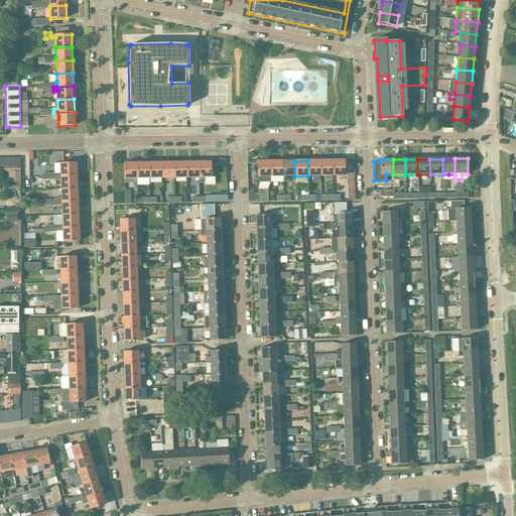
[(307,160),(307,176),(319,176),(319,160),(307,160)]
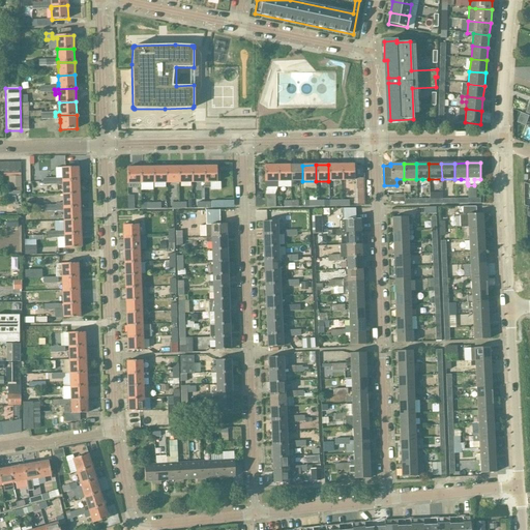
[(328,165),(328,181),(342,180),(341,165),(328,165)]
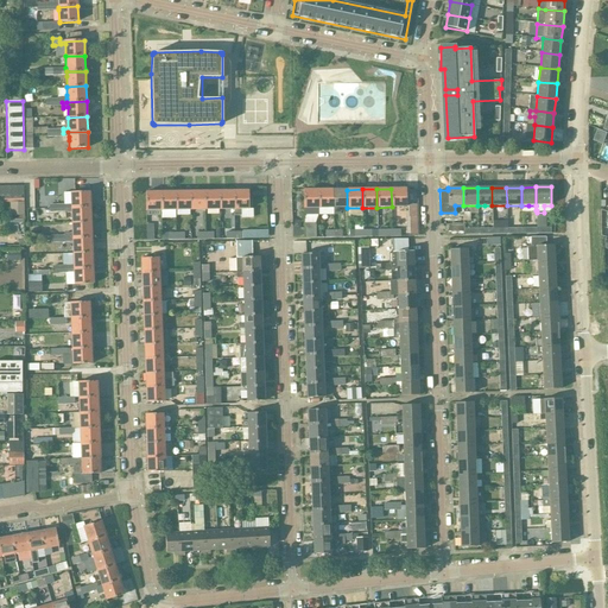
[(391,189),(392,207),(406,207),(406,189),(391,189)]
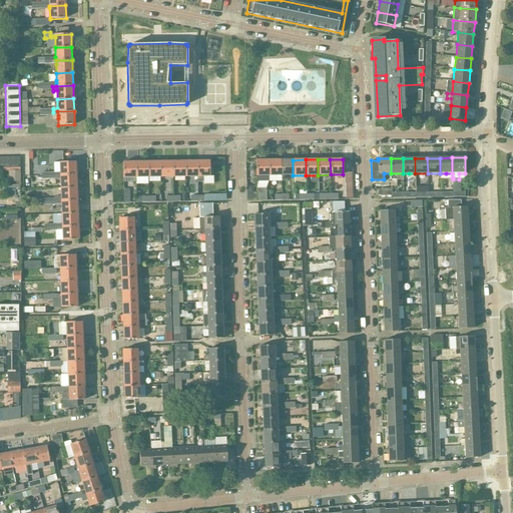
[(255,176),(257,181),(270,181),(269,175),(269,160),(255,160),(255,176)]
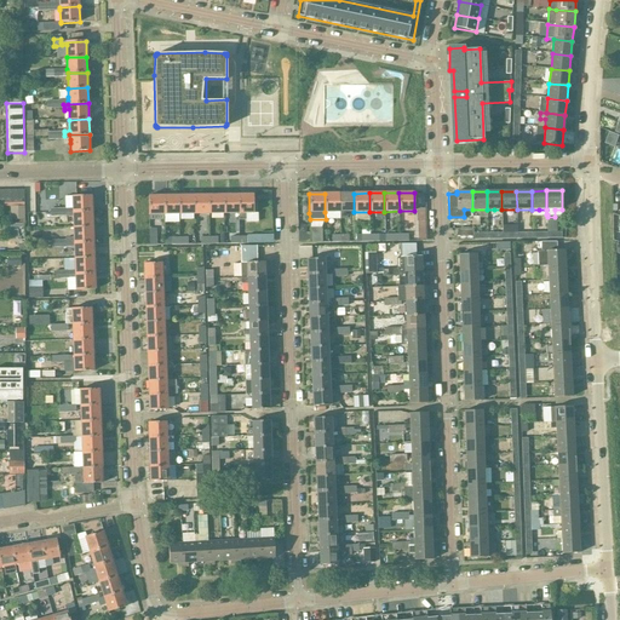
[(325,212),(339,212),(339,194),(325,194),(325,212)]
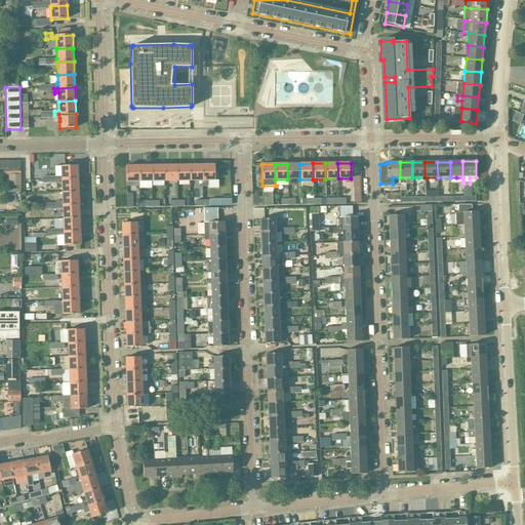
[(288,186),(294,186),(293,179),(299,179),(299,164),(287,164),(287,179),(288,186)]
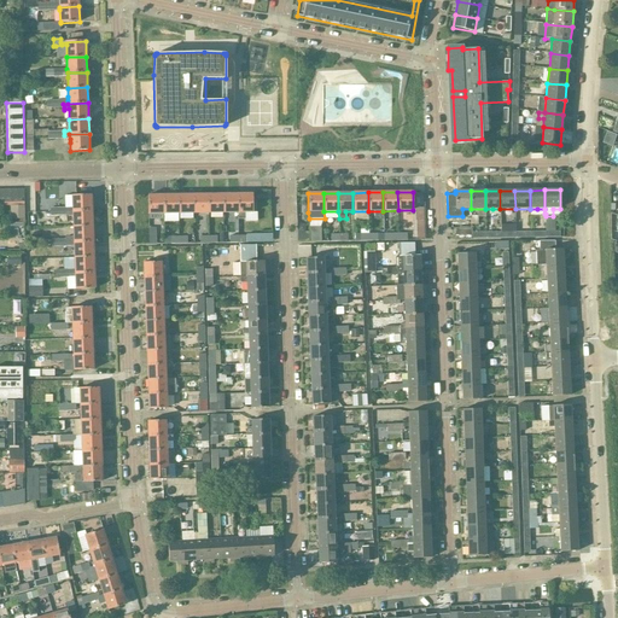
[(92,194),(73,194),(73,210),(93,210),(92,194)]
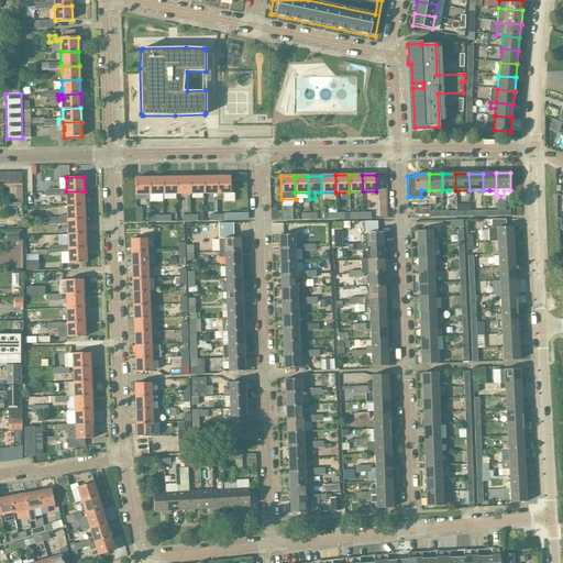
[(162,177),(148,178),(148,195),(163,195),(162,177)]
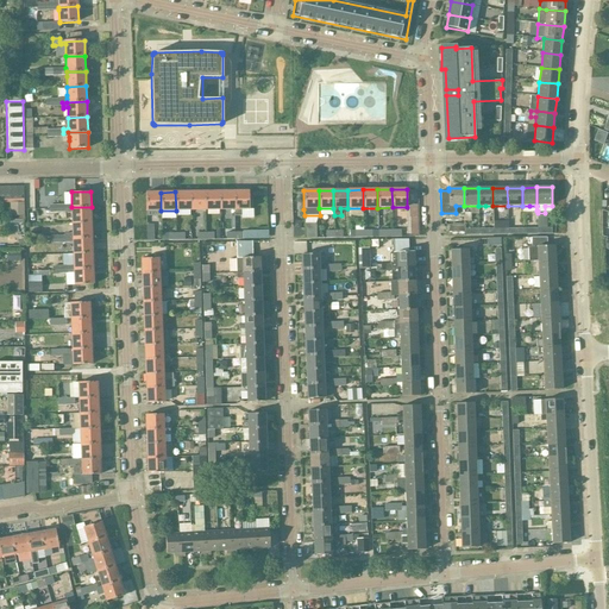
[(190,192),(175,192),(176,211),(190,211),(190,192)]
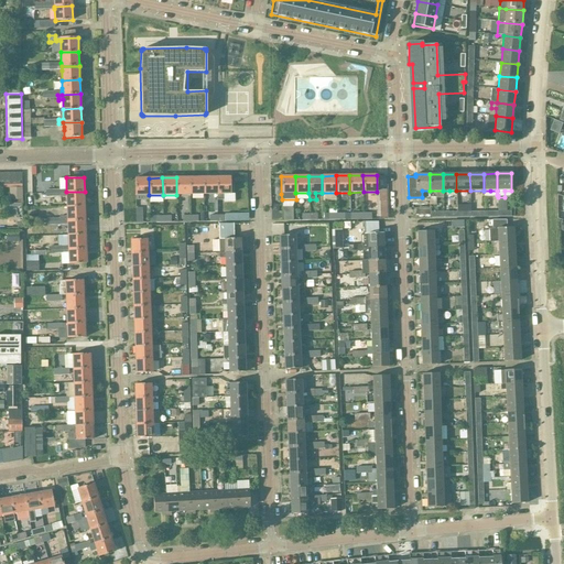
[(190,177),(176,177),(176,195),(190,195),(190,177)]
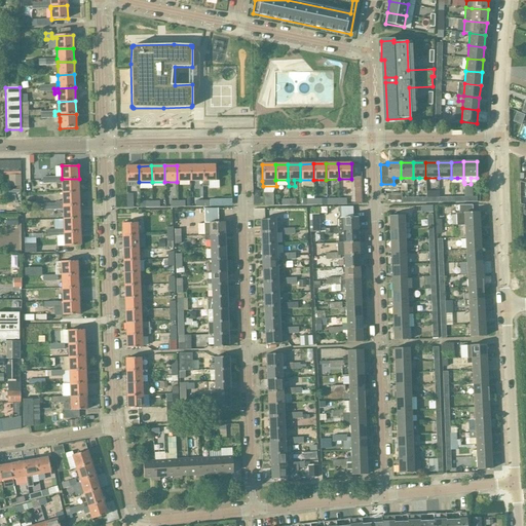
[(189,165),(177,165),(177,182),(189,181),(189,165)]
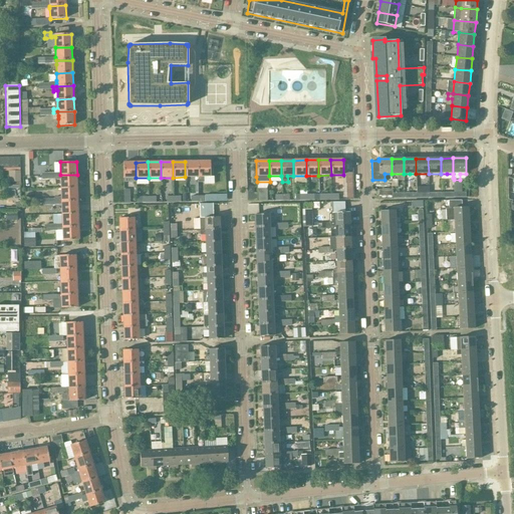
[(197,162),(185,162),(185,177),(198,177),(197,162)]
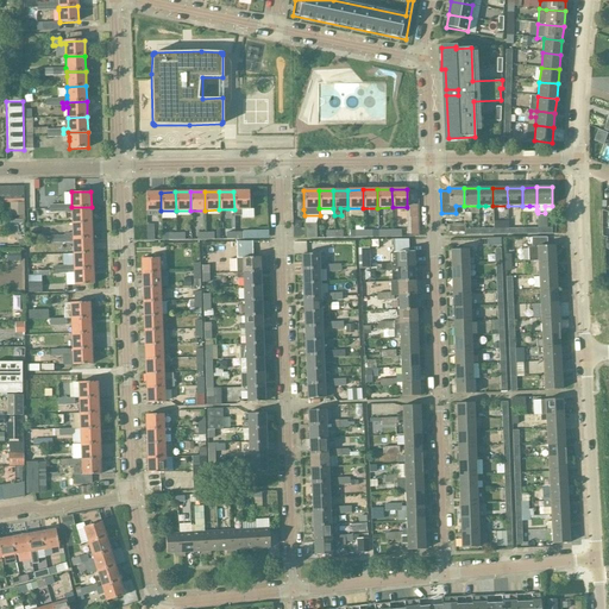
[(249,192),(233,192),(234,209),(234,217),(238,217),(242,217),(242,219),(252,219),(253,219),(253,209),(252,209),(249,209),(249,192)]
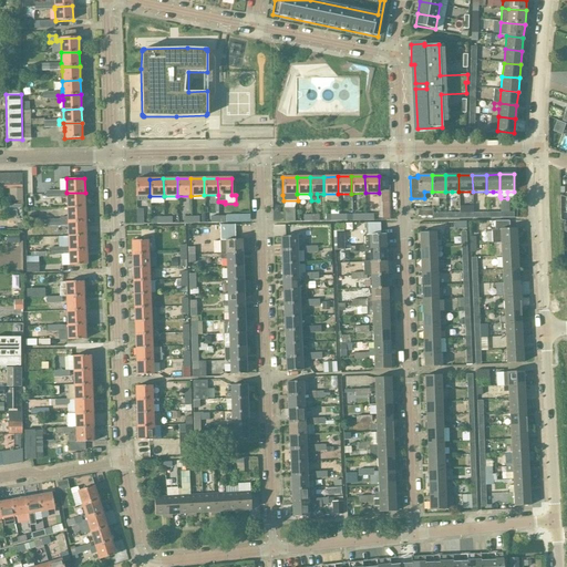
[(150,179),(135,179),(136,196),(136,202),(150,200),(150,196),(150,179)]
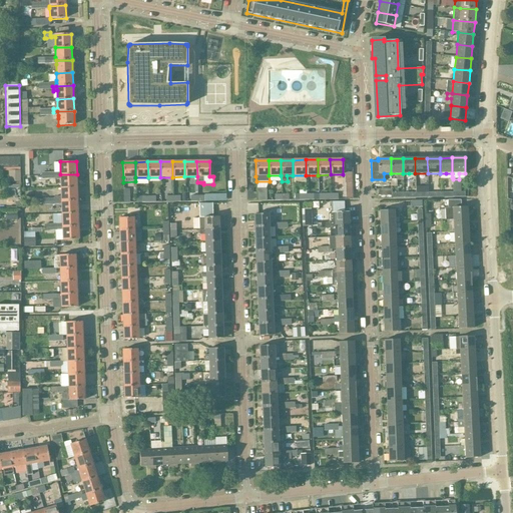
[(15,184),(20,184),(20,167),(15,167),(15,170),(8,170),(9,182),(15,182),(15,184)]
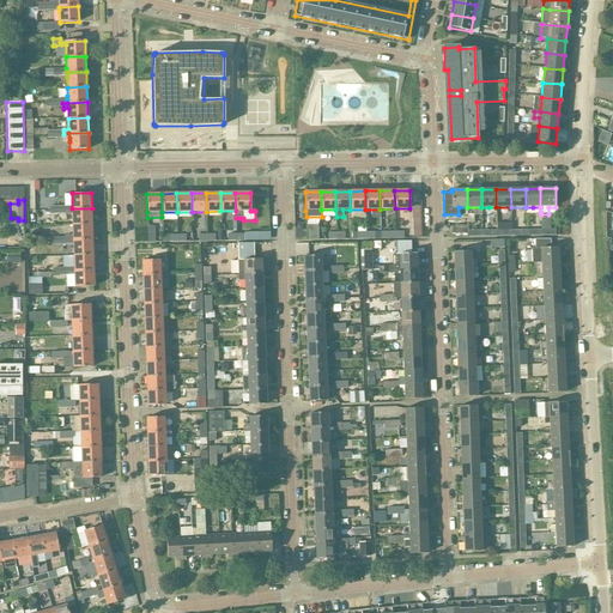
[(72,208),(66,210),(66,213),(67,213),(67,214),(72,214),(73,224),(92,224),(92,208),(72,208)]
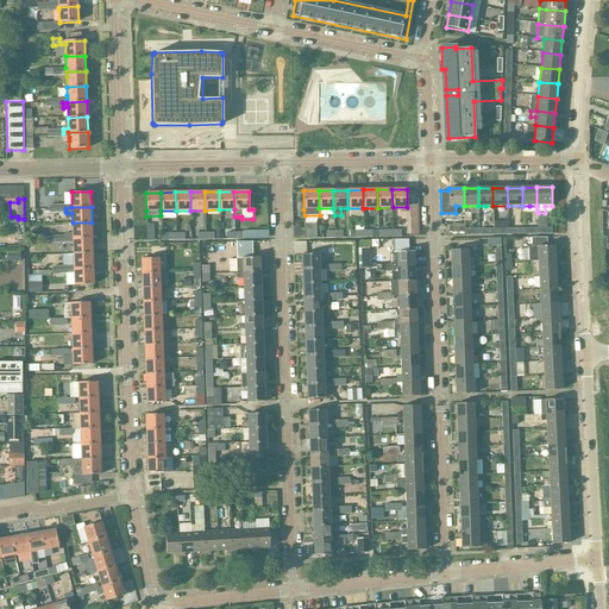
[(73,223),(73,238),(93,238),(92,223),(73,223)]
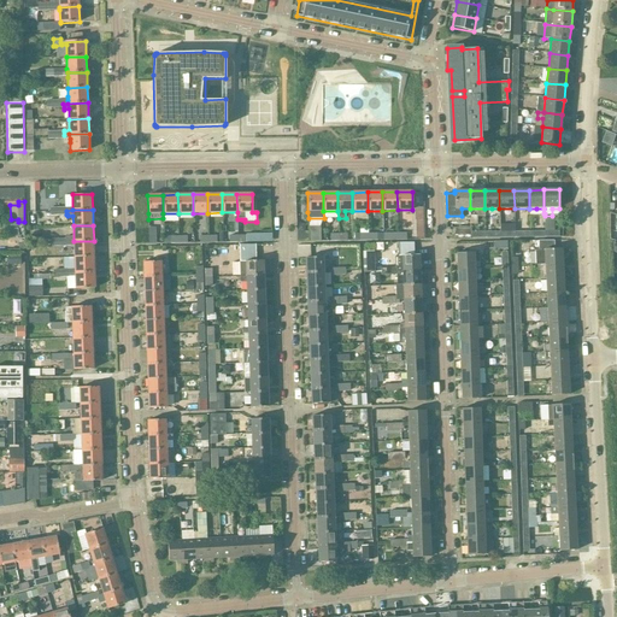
[(321,241),(321,227),(309,227),(309,241),(321,241)]
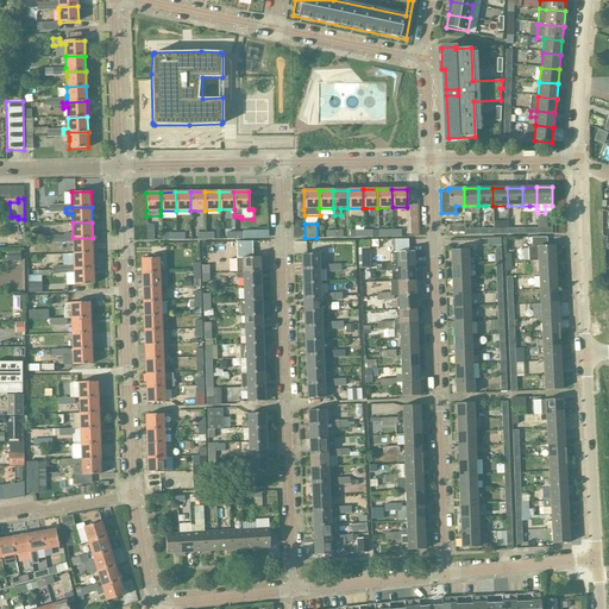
[(450,225),(450,236),(464,236),(464,224),(450,225)]
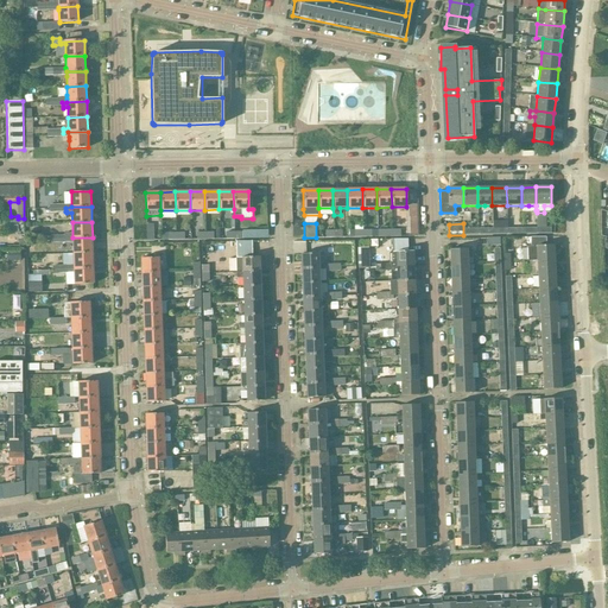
[(93,253),(93,238),(73,238),(74,253),(93,253)]
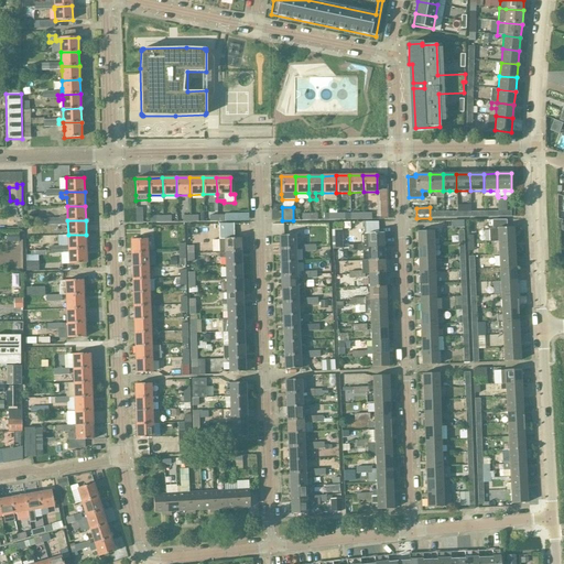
[(492,229),(489,229),(490,242),(491,242),(514,241),(513,228),(507,228),(507,220),(492,220),(492,229)]
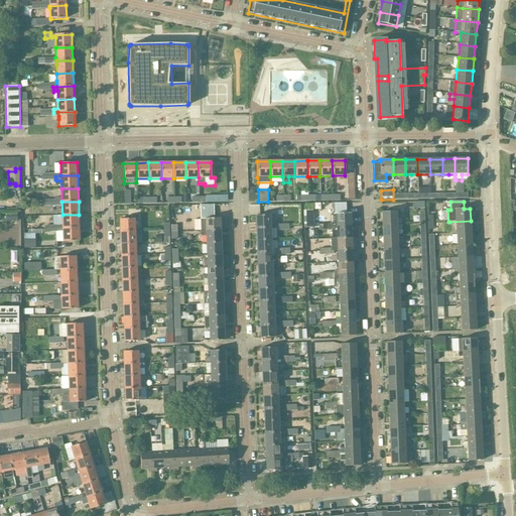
[(333,203),(333,215),(347,214),(346,203),(333,203)]
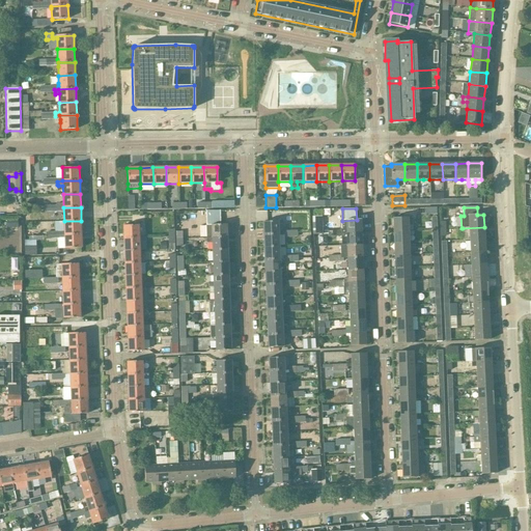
[(220,211),(206,212),(206,225),(220,224),(220,211)]
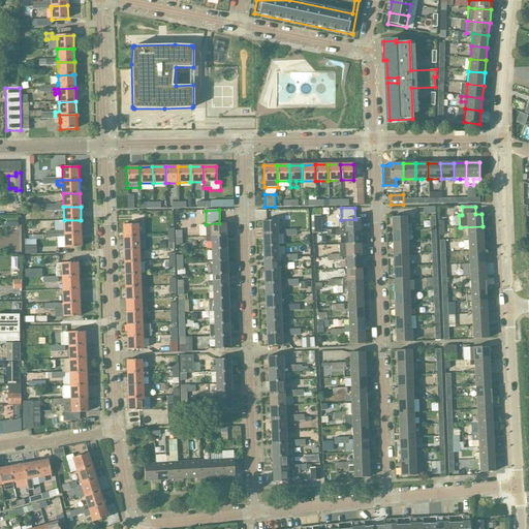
[(262,221),(262,235),(278,234),(278,221),(277,220),(279,220),(279,214),(270,215),(270,221),(262,221)]
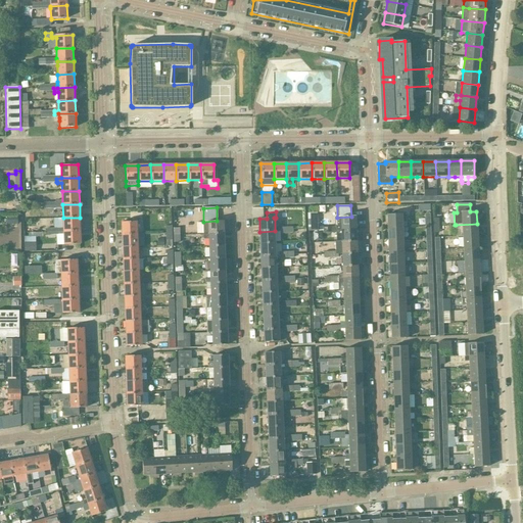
[(318,227),(317,212),(307,212),(308,231),(318,231),(318,227)]
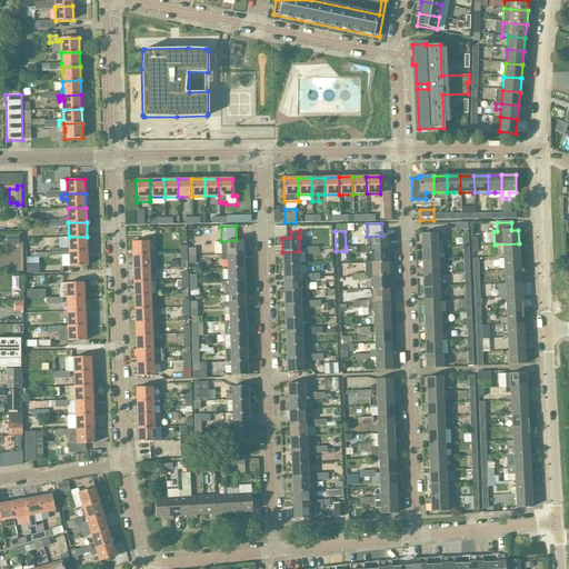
[(438,233),(421,235),(421,248),(438,247),(442,247),(442,241),(438,241),(438,233)]
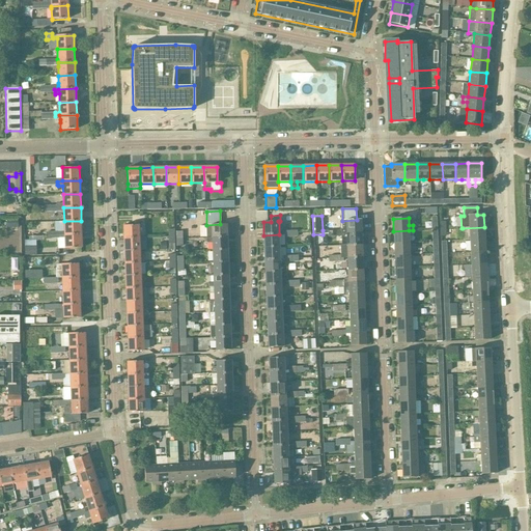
[(342,221),(339,221),(339,230),(341,230),(342,230),(342,233),(362,232),(362,220),(357,220),(342,221)]
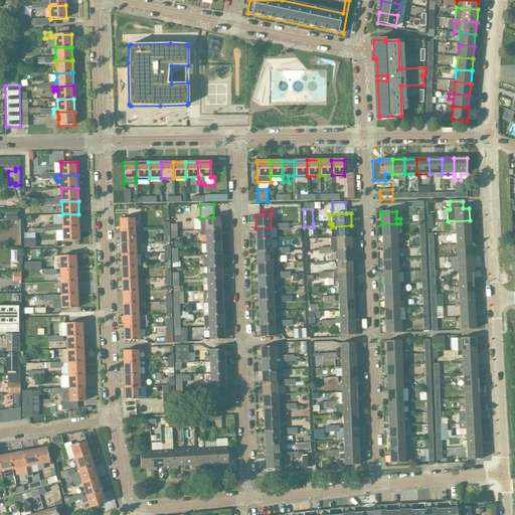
[(62,214),(62,227),(78,227),(78,214),(62,214)]
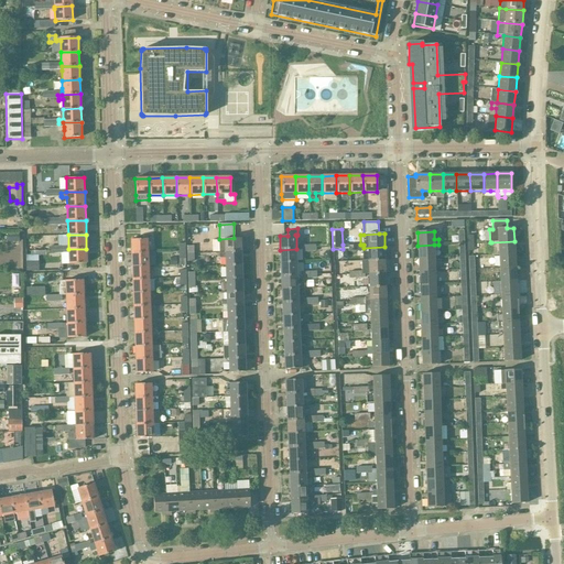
[(219,239),(219,240),(219,252),(225,252),(241,252),(240,238),(234,238),(219,239)]
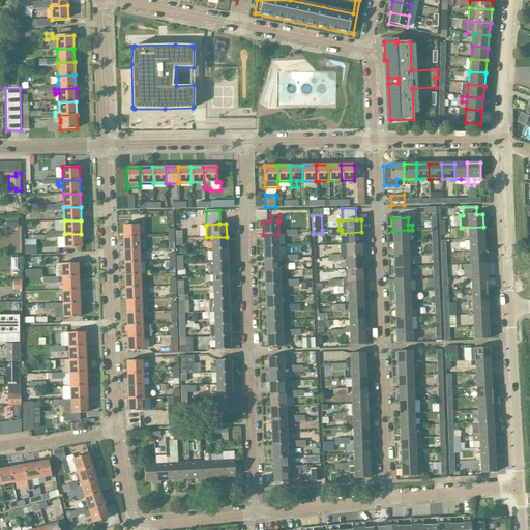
[(139,225),(123,226),(123,238),(140,238),(139,225)]
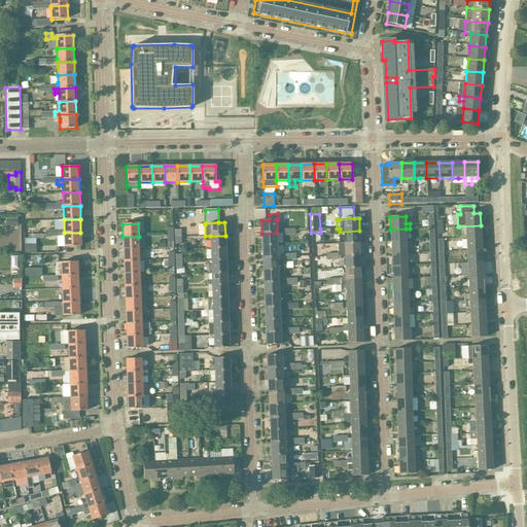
[(481,225),(459,226),(460,238),(466,238),(466,239),(482,238),(481,225)]
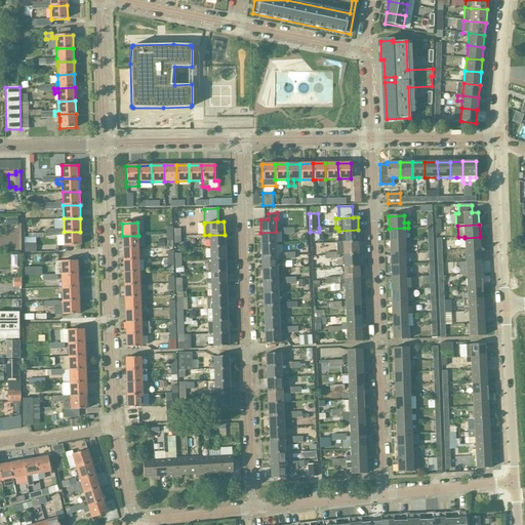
[(404,228),(389,229),(390,241),(405,240),(404,228)]
